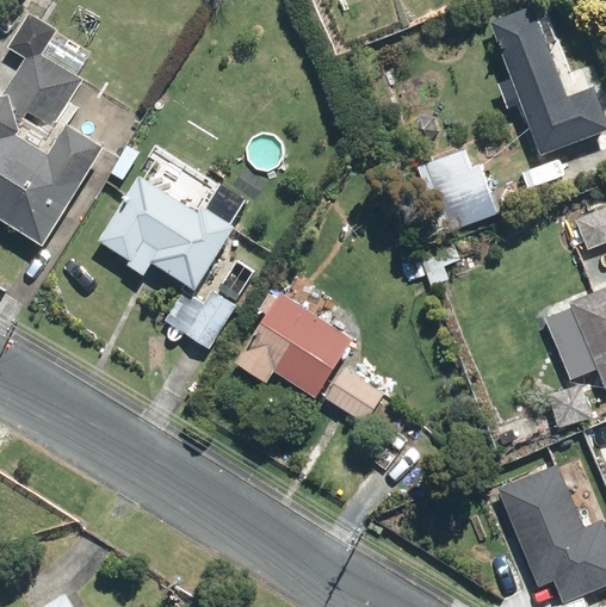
[(492,24),(512,80),(496,85),(505,110),(521,104),(540,155),(605,131),(605,118),(595,88),(567,98),(535,8),(492,24)]
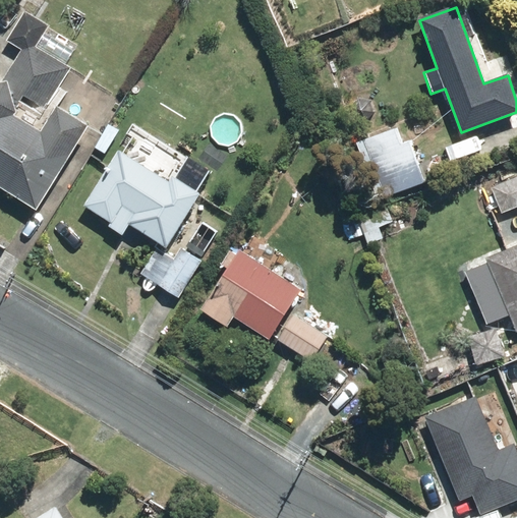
[(33,46),(46,25),(23,12),(7,40),(20,48),(0,80),(0,187),(36,210),(88,126),(56,107),(65,93),(56,88),(68,67),(33,46)]
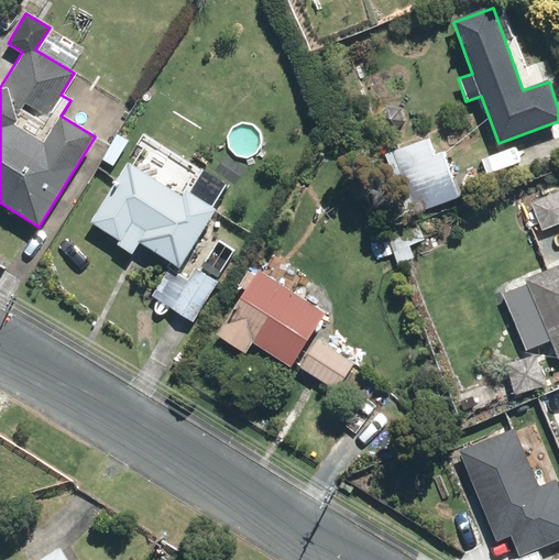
[(132,139),(120,131),(99,164),(111,172),(132,139)]
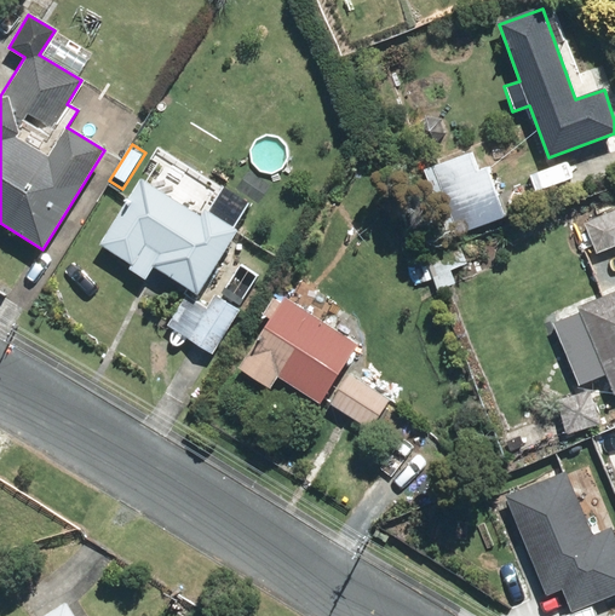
[(467,153),(431,166),(448,213),(495,195),(486,170),(475,173),(467,153)]
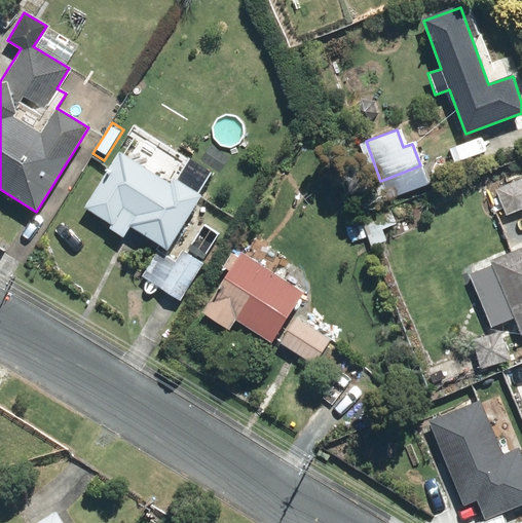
[(468,149),(436,161),(443,180),(475,169),(468,149)]
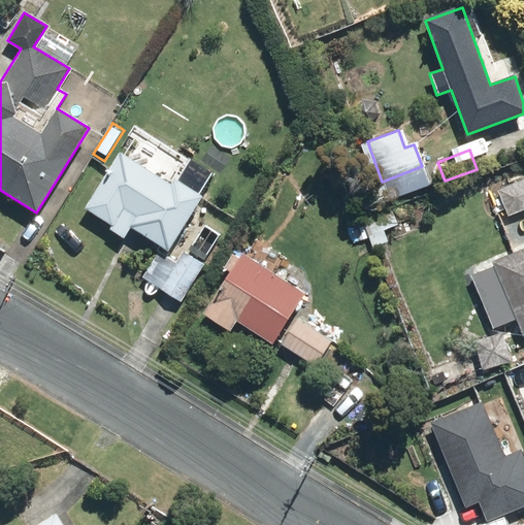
[(84,209),(111,227),(110,229),(123,238),(130,227),(169,252),(202,198),(174,181),(171,186),(119,153),(84,209)]
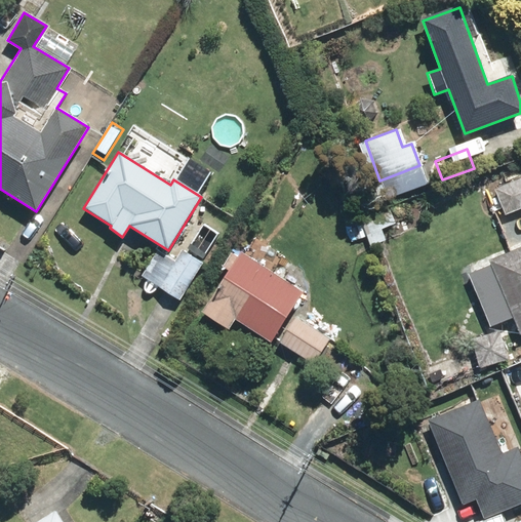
[(520,177),(494,189),(506,215),(520,208),(520,177)]
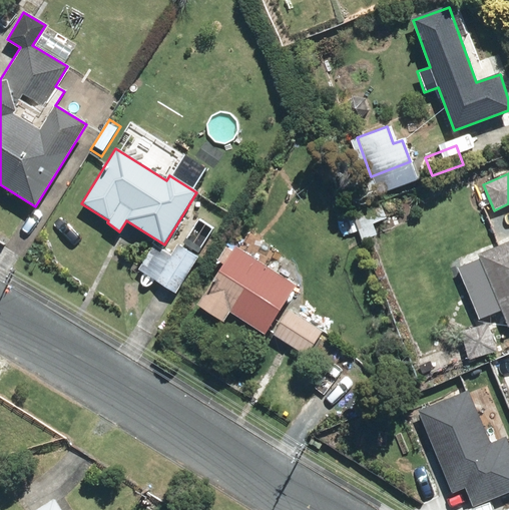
[(197,229),(185,246),(195,252),(206,236),(197,229)]
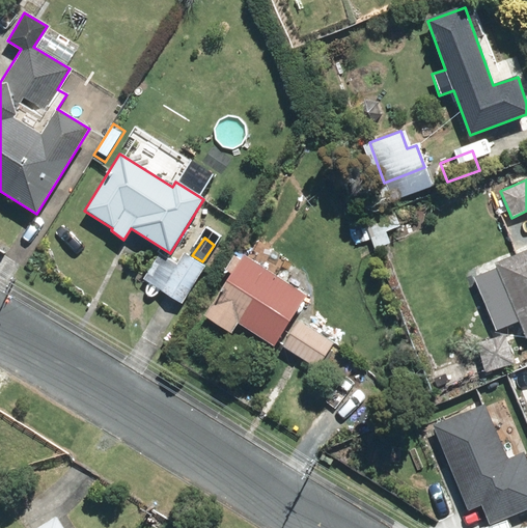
[(510,299),(489,308),(497,328),(519,318),(526,338),(526,251),(496,265),(510,299)]
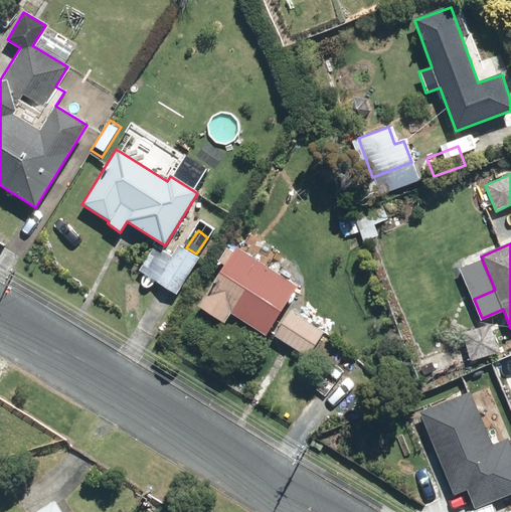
[(153,245),(136,270),(174,295),(197,260),(177,245),(170,257),(153,245)]
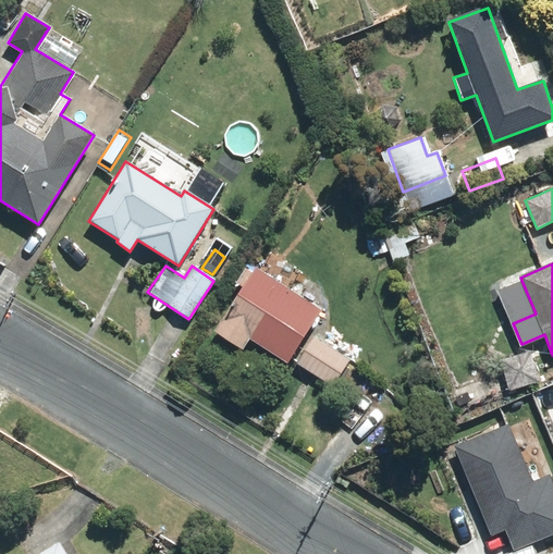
[(216,332),(244,351),(252,341),(290,365),(291,362),(293,359),(310,332),(323,311),(289,288),(294,281),(283,274),(278,283),(256,269),(254,273),(246,269),(235,286),(243,291),(216,332)]
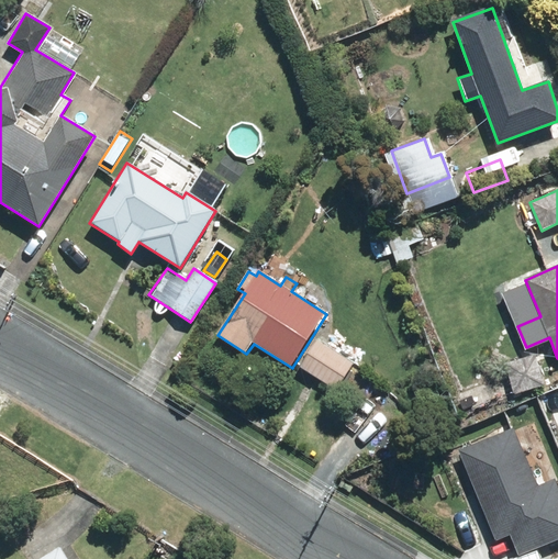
[(354,364),(316,339),(299,367),(336,391),(354,364)]
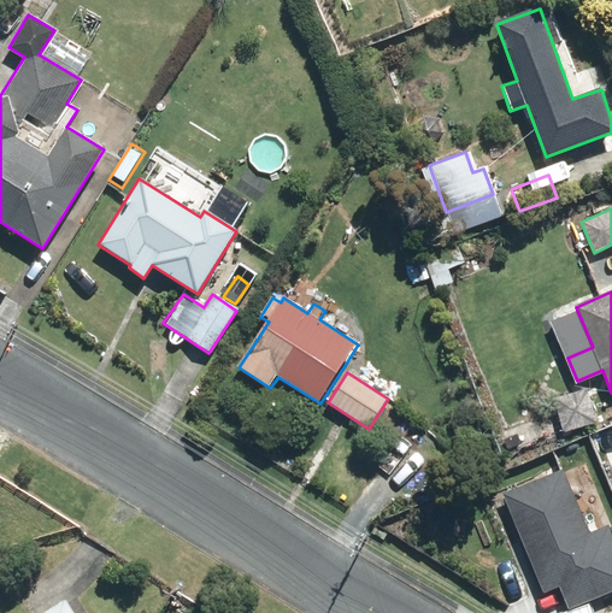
[(584,389),(553,400),(565,432),(596,422),(584,389)]
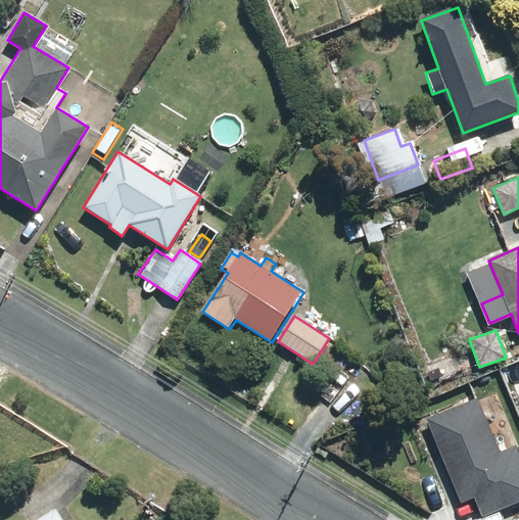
[(518,462),(446,494),(458,519),(501,519),(518,512),(518,462)]
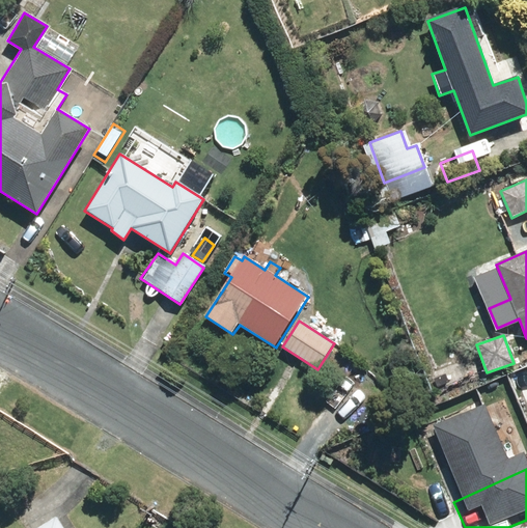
[(66,527),(57,511),(28,527),(66,527)]
